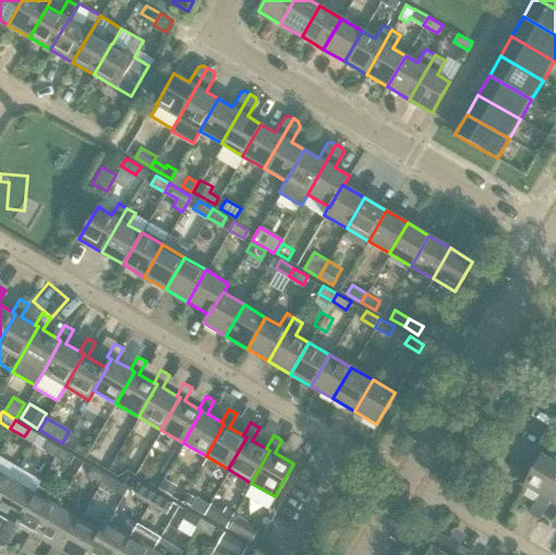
[(56,455),(60,446),(47,438),(43,446),(55,454),(56,455)]
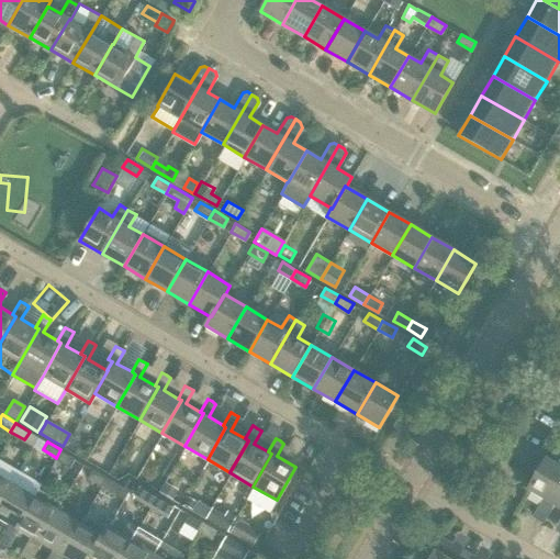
[(70,466),(68,470),(76,476),(84,464),(60,449),(56,458),(70,466)]
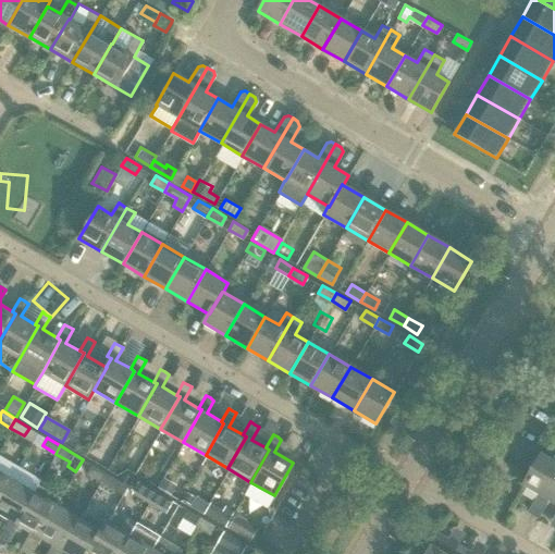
[(545,496),(554,479),(554,462),(540,453),(521,483),(545,496)]
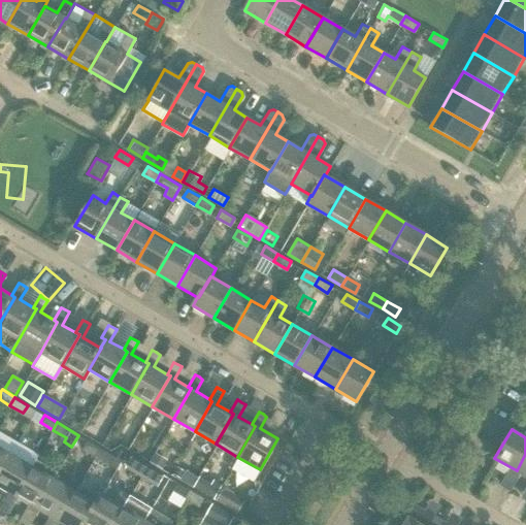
[(95,455),(100,447),(87,439),(83,448),(95,455)]
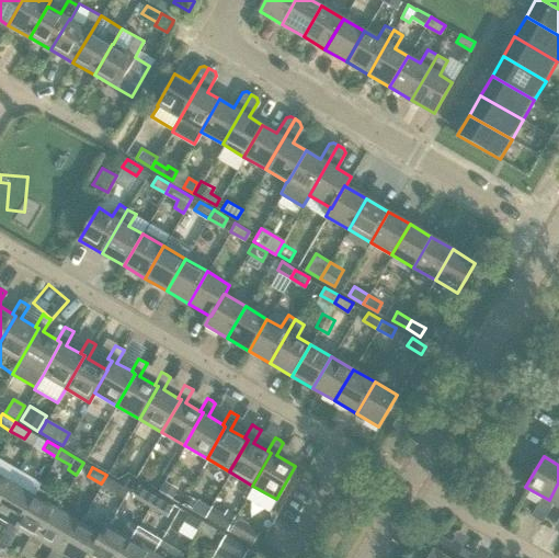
[(0,500),(11,481),(0,475),(0,500)]
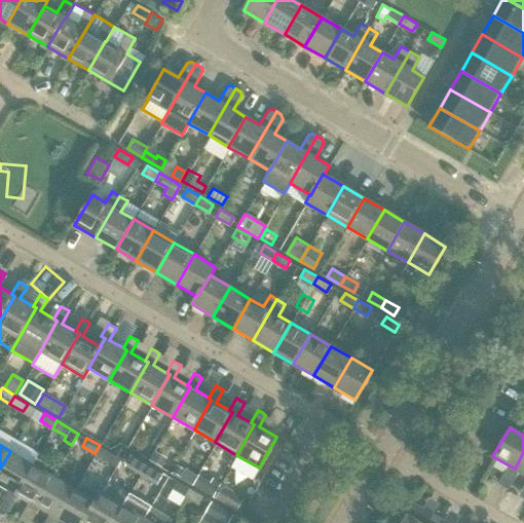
[(116,455),(113,453),(100,445),(95,453),(109,461),(115,464),(125,450),(121,447),(116,455)]
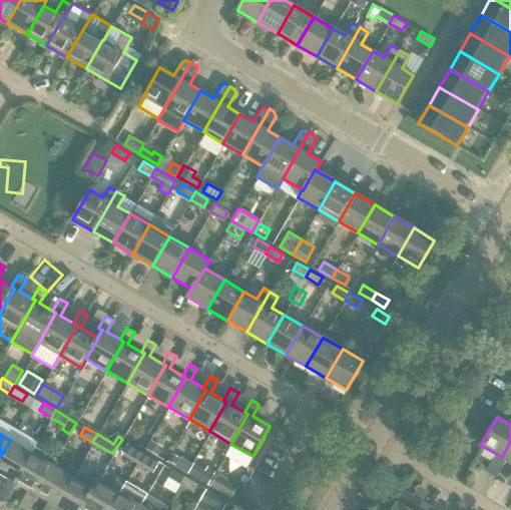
[(162,445),(151,439),(146,448),(157,454),(162,445)]
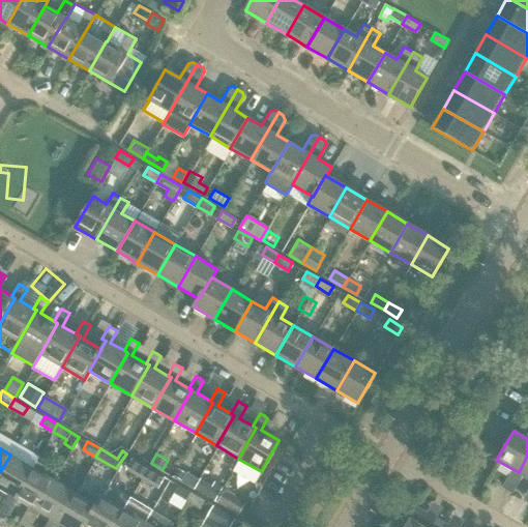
[(32,468),(31,467),(10,455),(0,472),(0,486),(16,496),(32,468)]
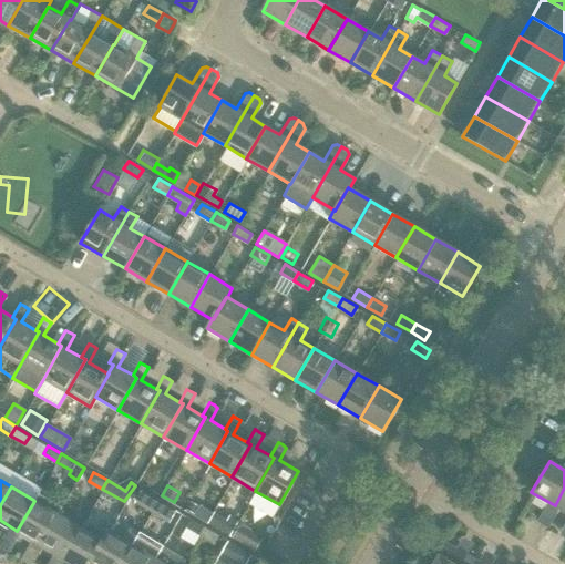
[(564,511),(564,488),(555,505),(564,511)]
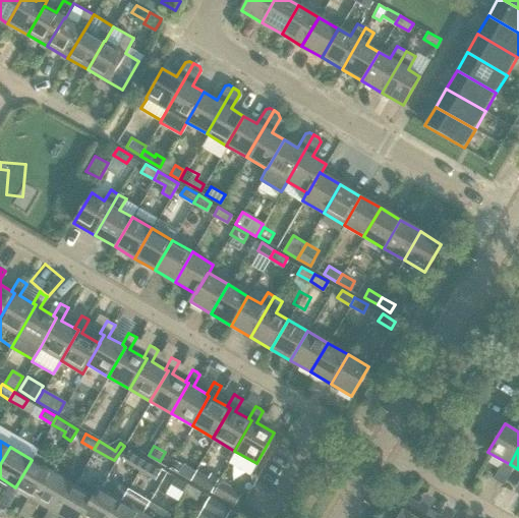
[(138,469),(145,457),(129,449),(122,460),(138,469)]
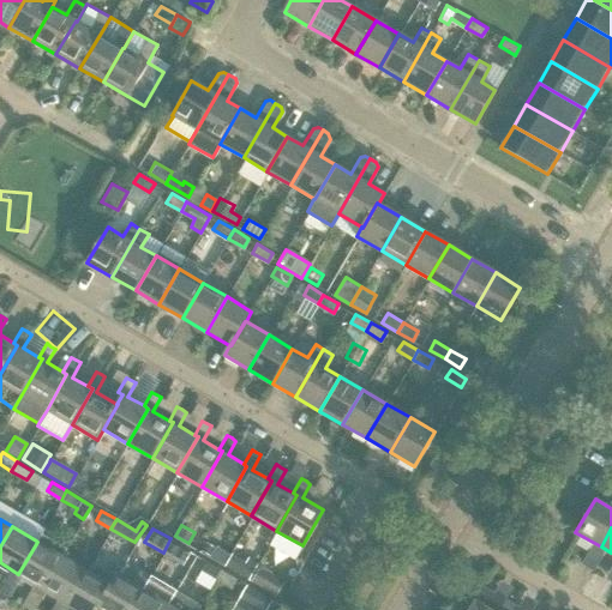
[(61,556),(66,548),(41,533),(36,541),(37,542),(18,574),(43,589),(61,556)]
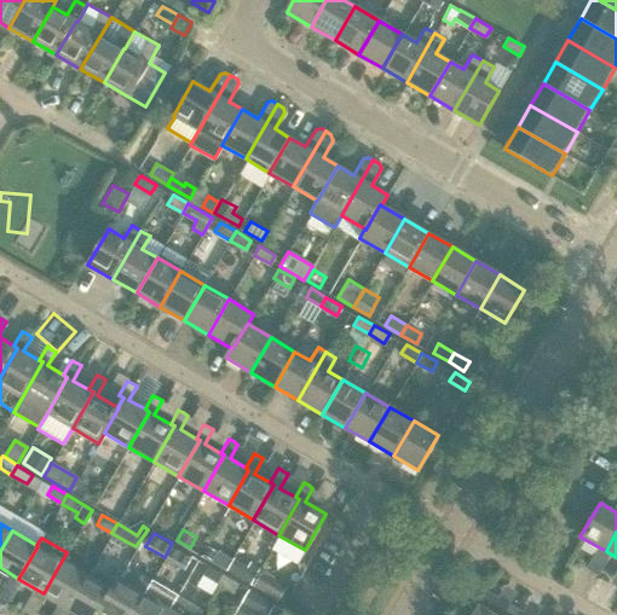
[(172,543),(165,557),(183,568),(191,555),(172,543)]
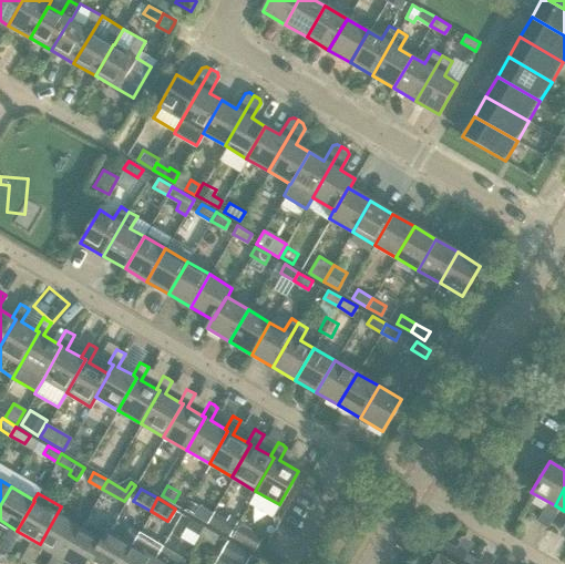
[(189,501),(185,509),(193,513),(197,505),(189,501)]
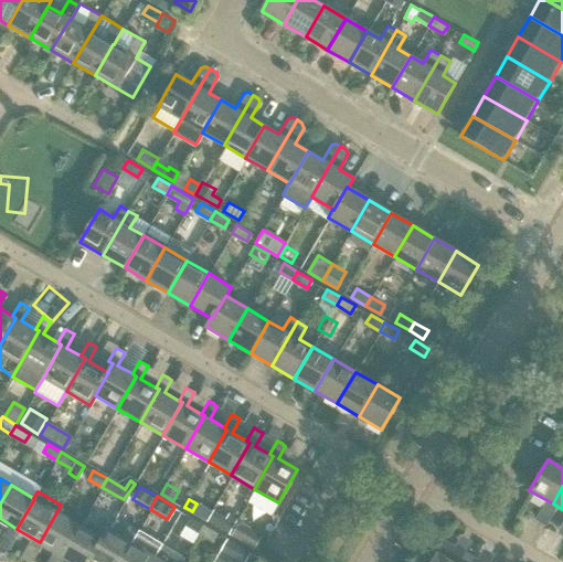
[(225,516),(219,527),(229,532),(237,517),(227,511),(225,516)]
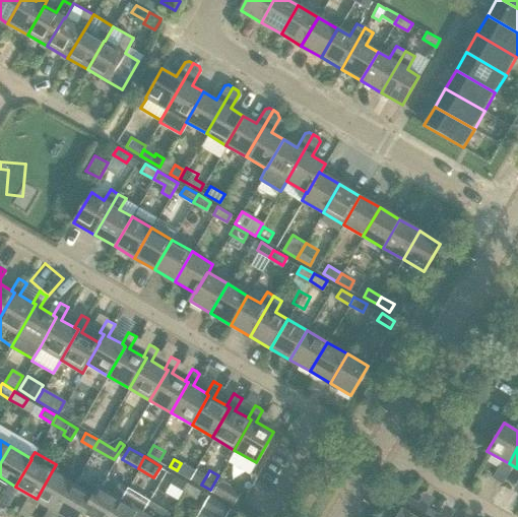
[(58,512),(73,483),(52,471),(37,499),(58,512)]
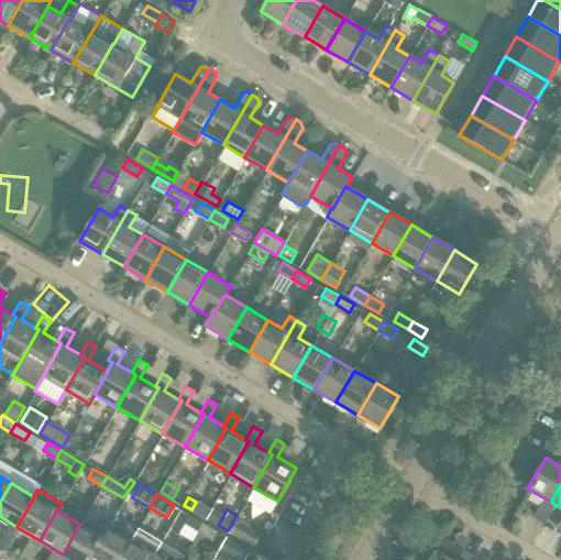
[(197,529),(201,522),(189,514),(185,523),(197,529)]
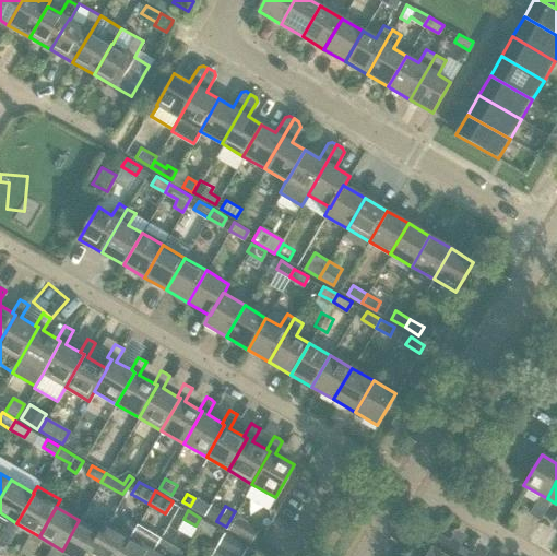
[(235,516),(227,529),(249,542),(257,529),(235,516)]
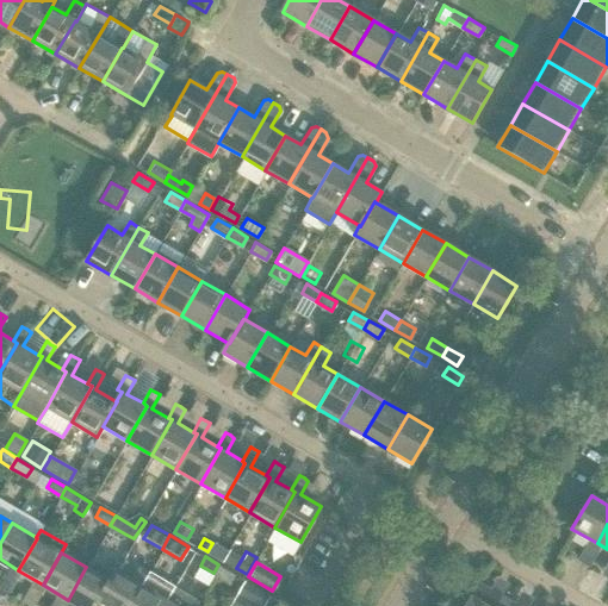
[(218,564),(213,573),(230,582),(235,574),(218,564)]
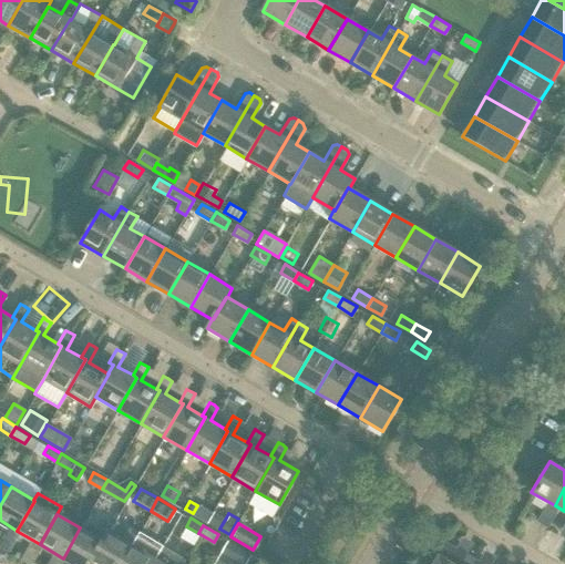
[(103,542),(102,541),(80,527),(63,559),(72,563),(91,563),(103,542)]
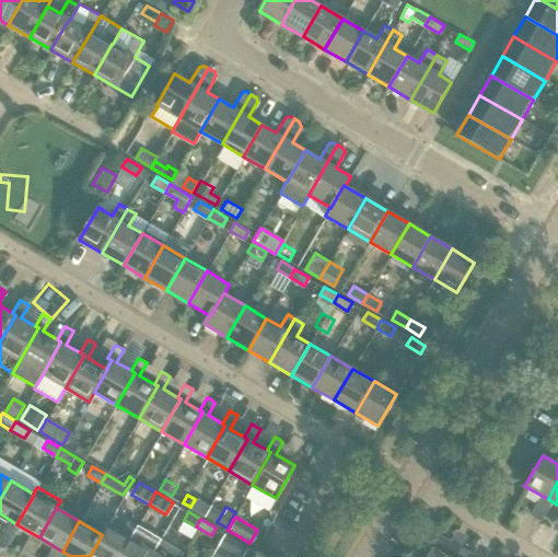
[(277,522),(269,533),(288,545),(294,534),(277,522)]
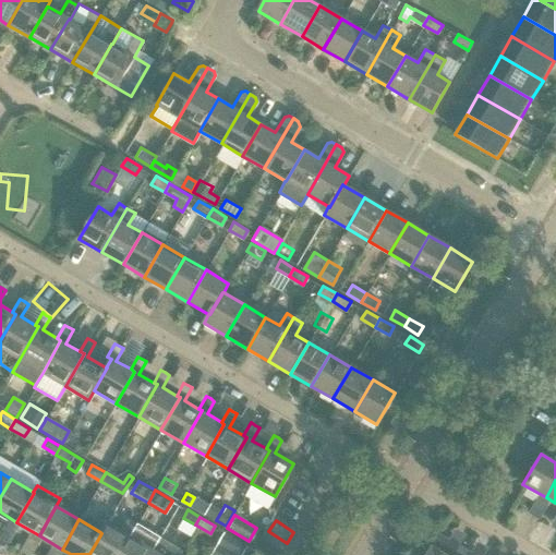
[(148,554),(160,537),(137,522),(129,537),(118,554),(148,554)]
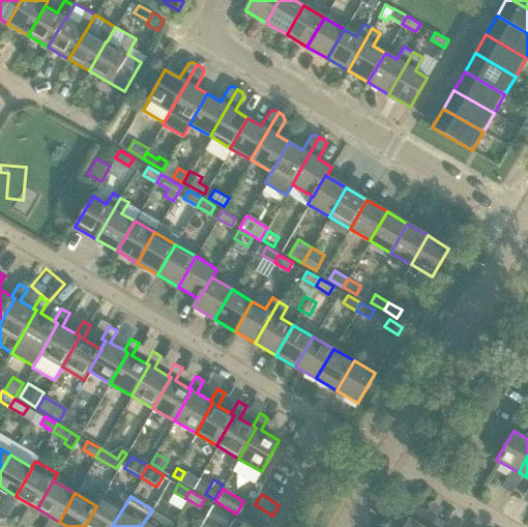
[(112,526),(122,509),(100,497),(95,505),(96,506),(85,526),(112,526)]
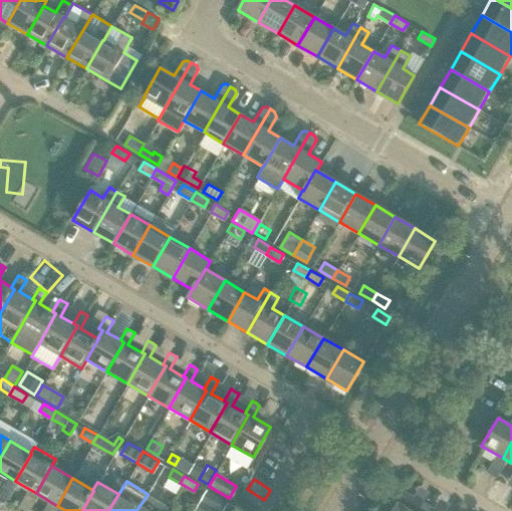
[(222,510),(224,508),(228,500),(215,493),(206,488),(193,510),(222,510)]
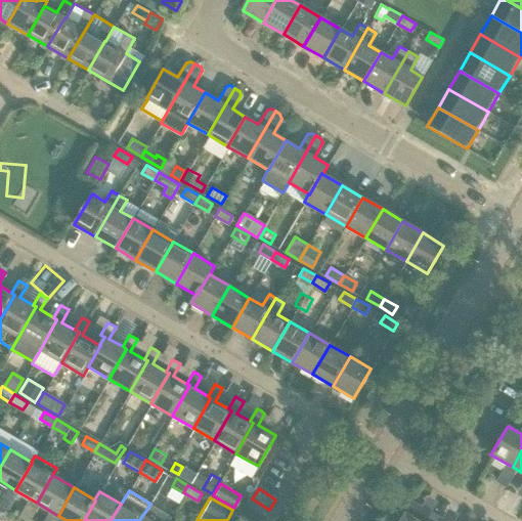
[(420,520),(410,515),(418,503),(408,497),(401,511),(404,513),(399,520),(420,520)]
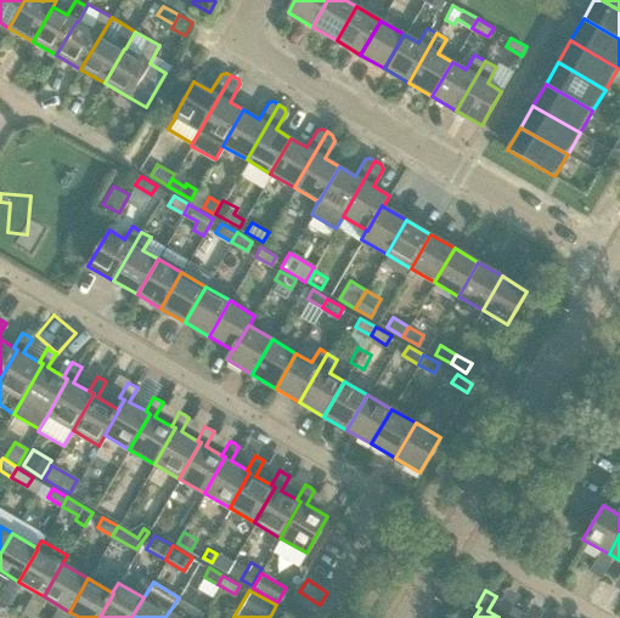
[(199,617),(202,613),(203,612),(179,597),(165,617),(199,617)]
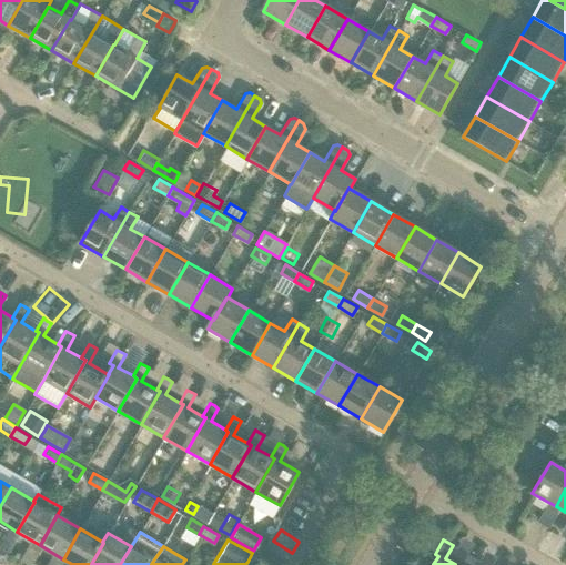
[(472,564),(476,558),(467,554),(461,564),(472,564)]
